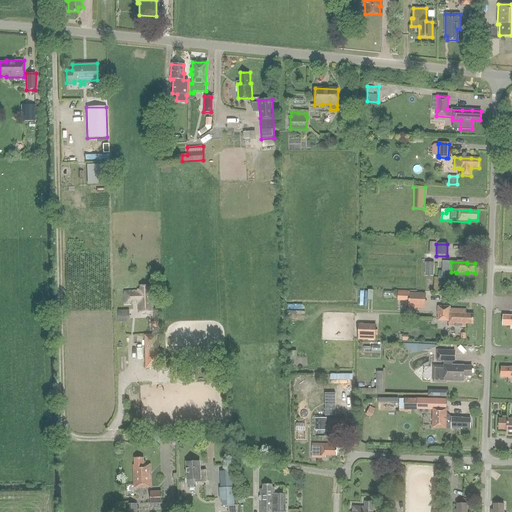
[(434,276),(434,264),(426,264),(426,276),(434,276)]
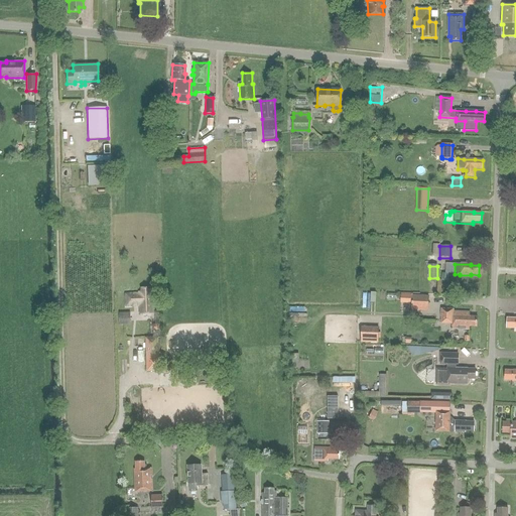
[(139,293),(126,293),(126,306),(140,306),(140,313),(154,313),(154,297),(151,298),(151,287),(142,288),(142,291),(139,291),(139,293)]
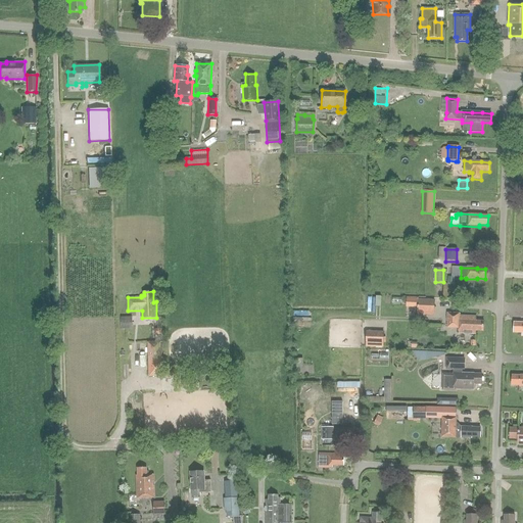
[(433,317),(434,301),(418,300),(417,316),(433,317)]
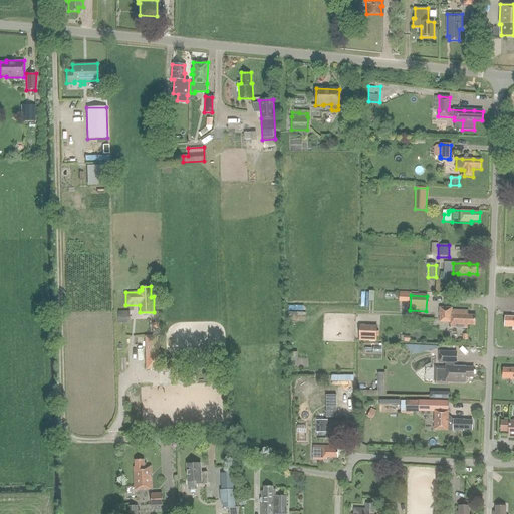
[(476,325),(476,315),(468,315),(468,311),(452,311),(452,309),(439,309),(439,317),(440,317),(440,323),(451,323),(451,328),(468,328),(468,325),(476,325)]
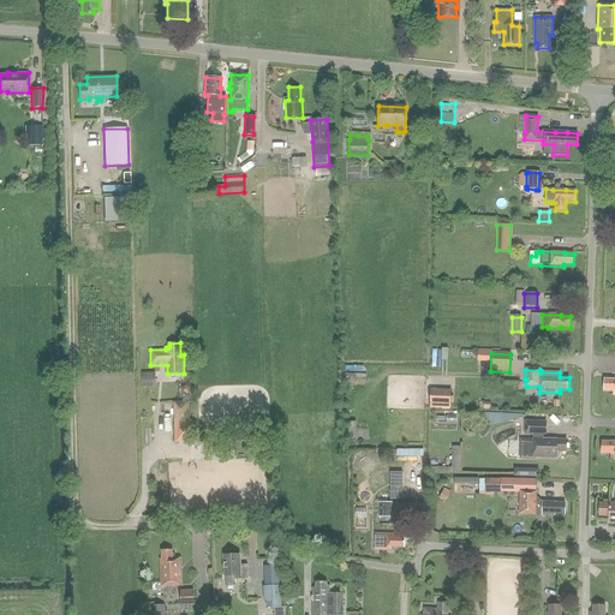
[(156,372),(143,374),(143,388),(156,387),(156,372)]
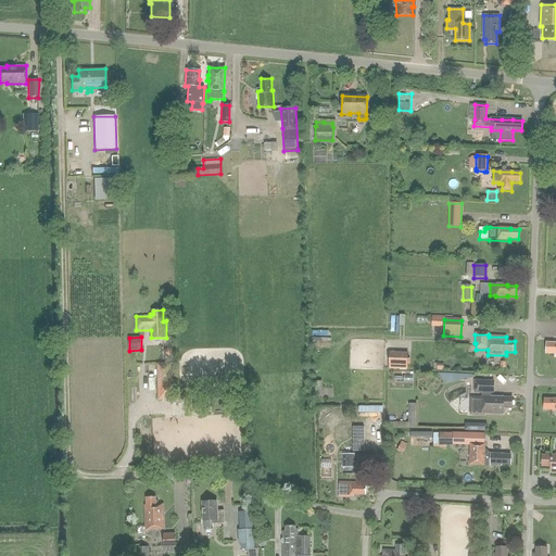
[(555,357),(555,356),(555,343),(555,344),(555,343),(546,343),(546,353),(555,353),(555,357)]
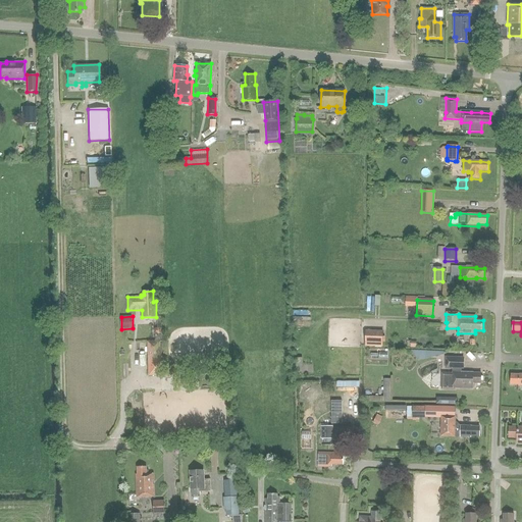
[(365,331),(365,343),(372,343),(382,344),(383,332),(365,331)]
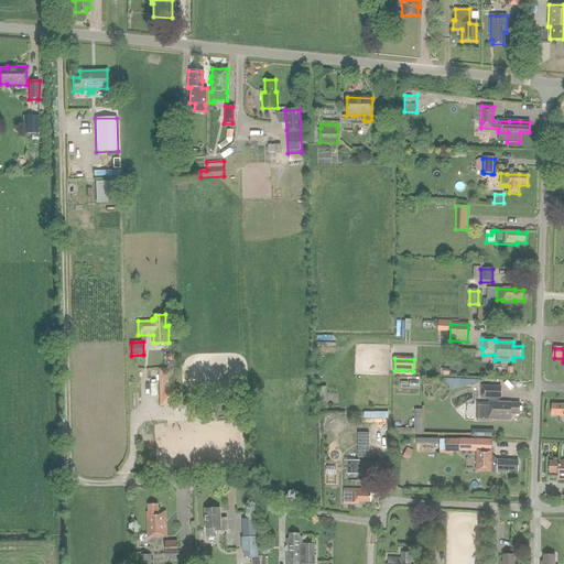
[(160,369),(161,405),(174,405),(173,369),(160,369)]
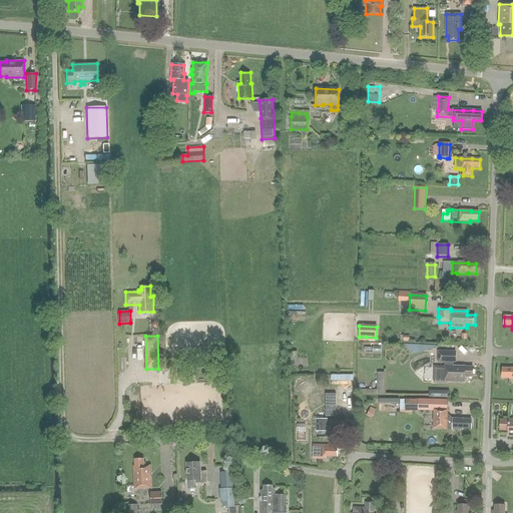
[(447,382),(464,383),(465,378),(473,378),(473,368),(465,368),(452,367),(452,363),(456,363),(456,353),(439,352),(439,363),(445,363),(445,368),(435,368),(434,383),(447,384),(447,382)]
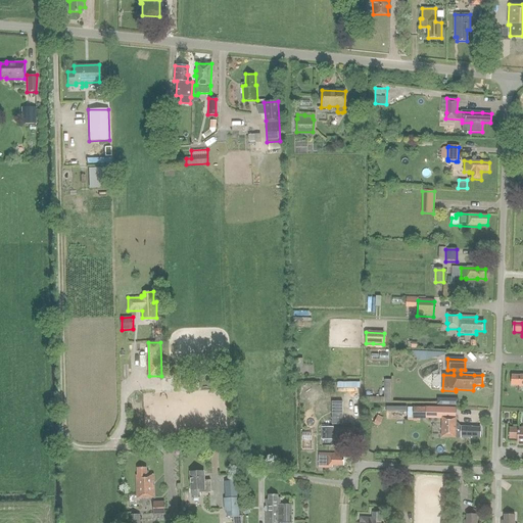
[(512,376),(512,385),(520,385),(520,387),(522,386),(522,375),(520,376),(512,376)]
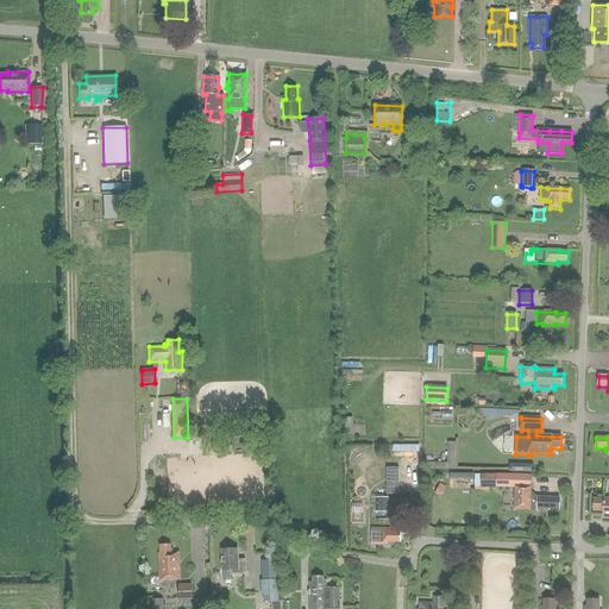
[(223,439),(203,440),(203,450),(223,450),(223,439)]
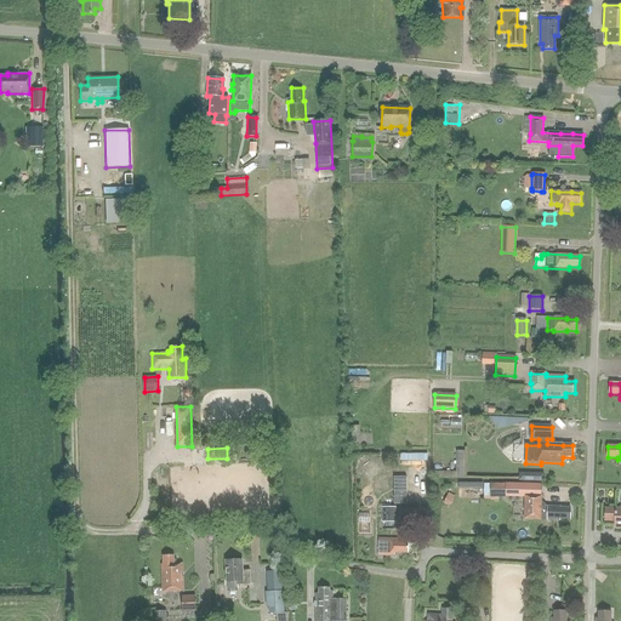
[(427,479),(428,463),(419,462),(417,479),(427,479)]
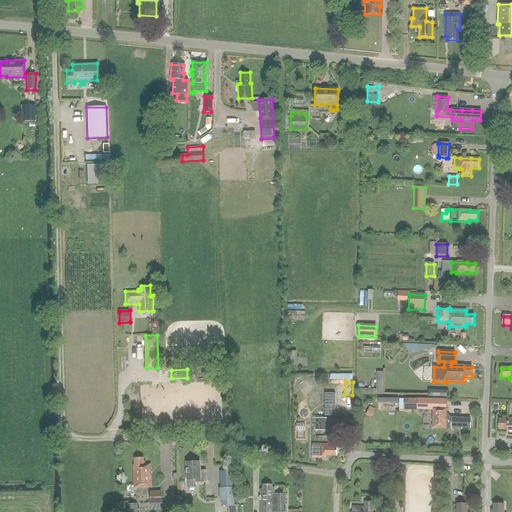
[(417,398),(404,398),(404,399),(398,399),(398,411),(405,411),(404,412),(411,412),(411,410),(417,410),(417,398)]
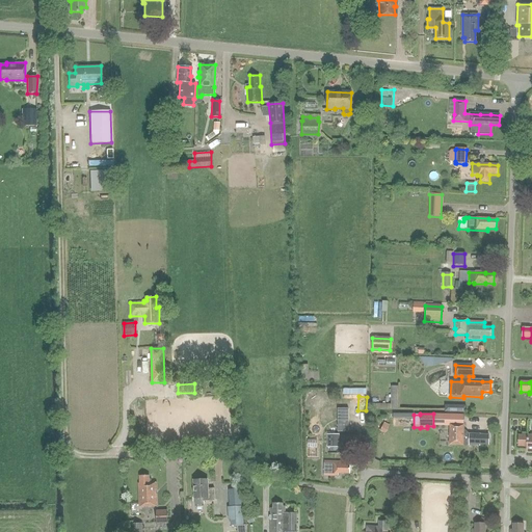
[(338,432),(348,432),(348,421),(338,421),(338,432)]
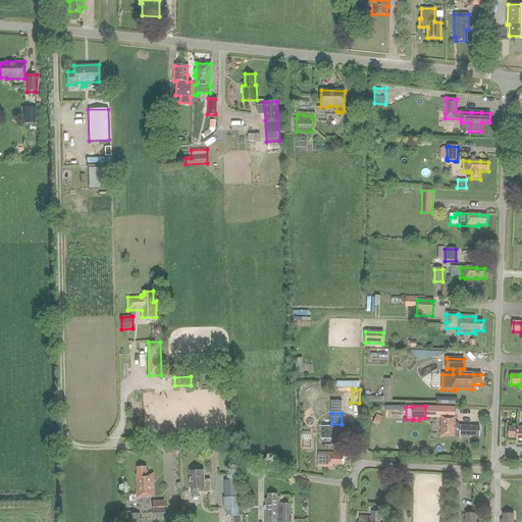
[(382,417),(377,414),(373,423),(378,426),(382,417)]
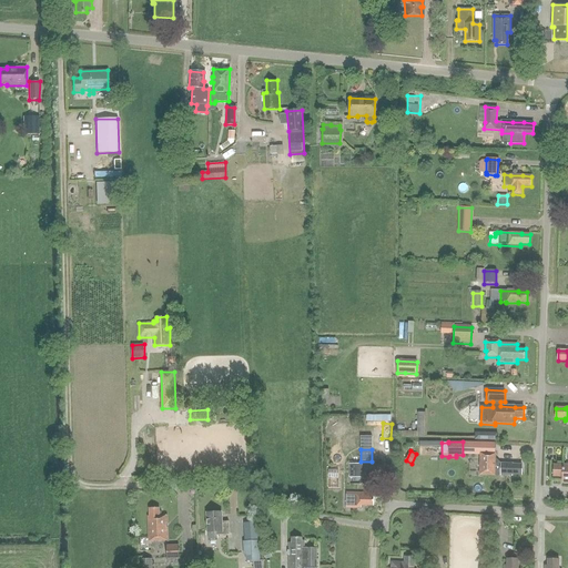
[(480,455),(480,466),(482,466),(480,475),(480,476),(495,477),(495,476),(500,476),(500,477),(513,477),(513,476),(521,476),(521,465),(513,465),(500,464),(500,465),(495,465),(495,455),(480,455)]
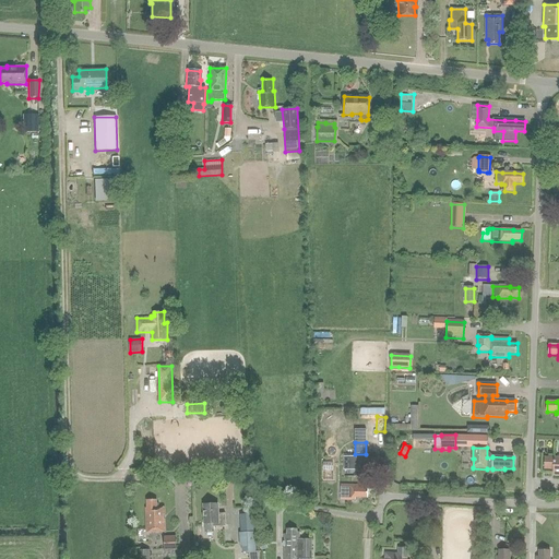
[(355,470),(355,456),(344,456),(344,470),(355,470)]
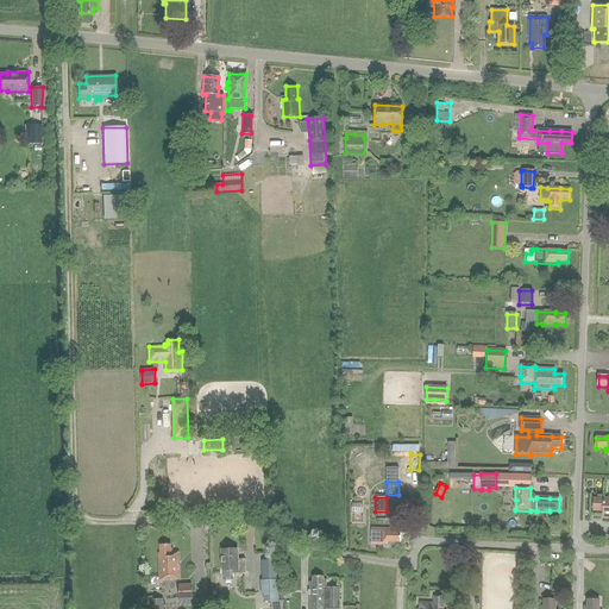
[(608,498),(604,498),(603,500),(594,498),(594,512),(603,512),(603,518),(608,518),(608,498)]
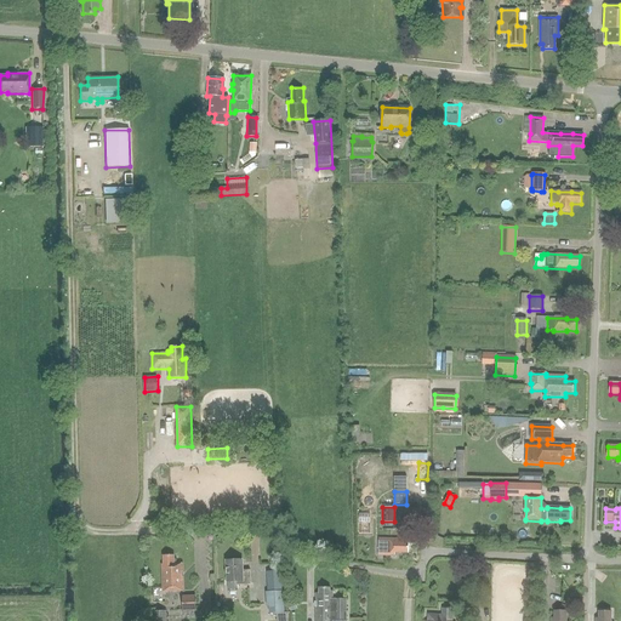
[(379,539),(379,556),(387,556),(387,553),(389,553),(389,556),(394,556),(394,553),(409,553),(409,542),(404,542),(404,540),(379,539)]
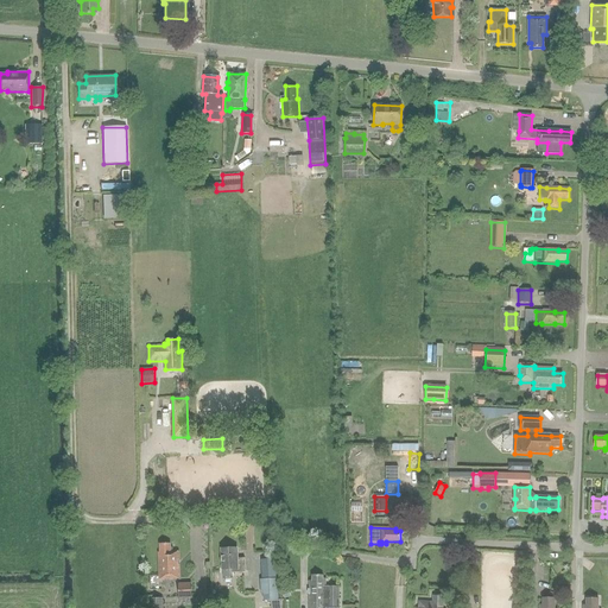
[(158,552),(158,578),(178,577),(178,551),(170,551),(170,543),(159,543),(159,552),(158,552)]
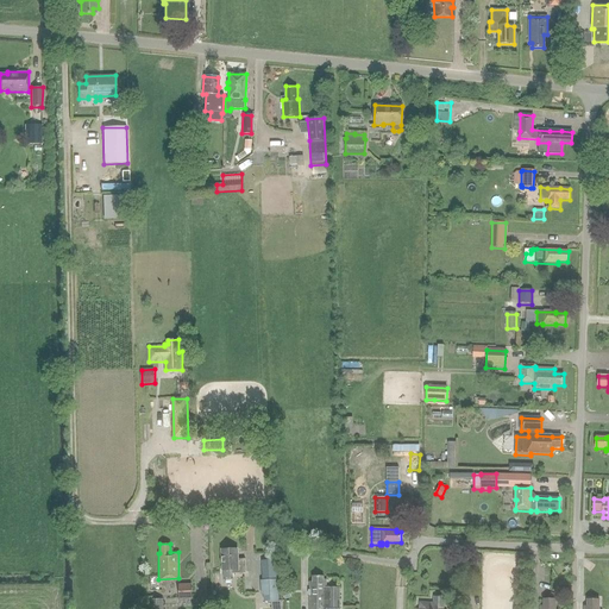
[(232,573),(245,573),(244,559),(237,559),(237,548),(221,550),(221,570),(223,577),(232,577),(232,573)]
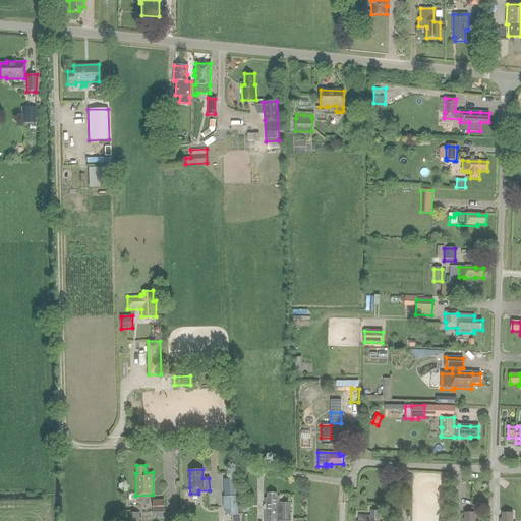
[(290,520),(290,502),(279,503),(279,496),(276,496),(276,493),(267,493),(267,498),(265,498),(264,520),(290,520)]
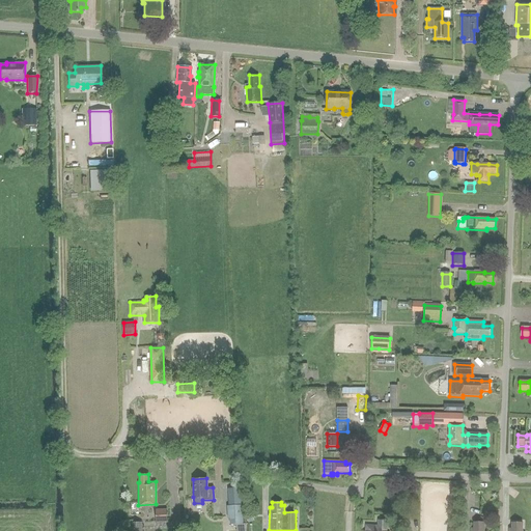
[(243,524),(242,505),(227,506),(228,519),(230,519),(230,525),(243,524)]
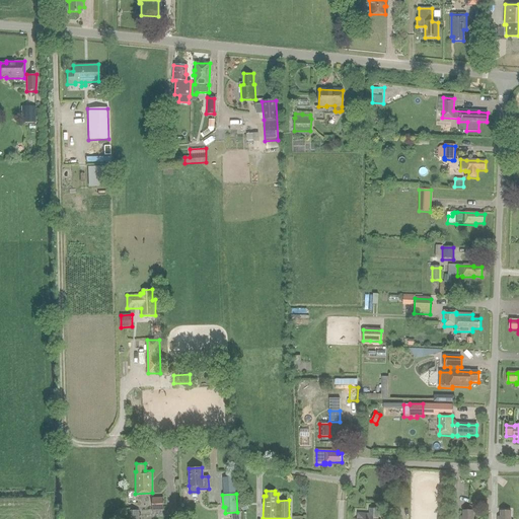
[(152,499),(152,510),(162,510),(162,498),(152,499)]
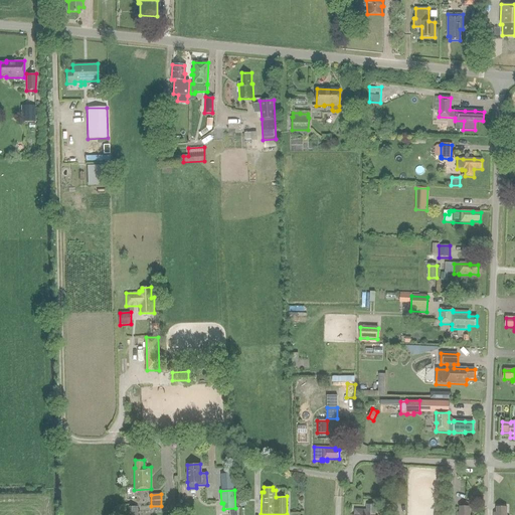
[(246,505),(243,498),(237,501),(240,507),(246,505)]
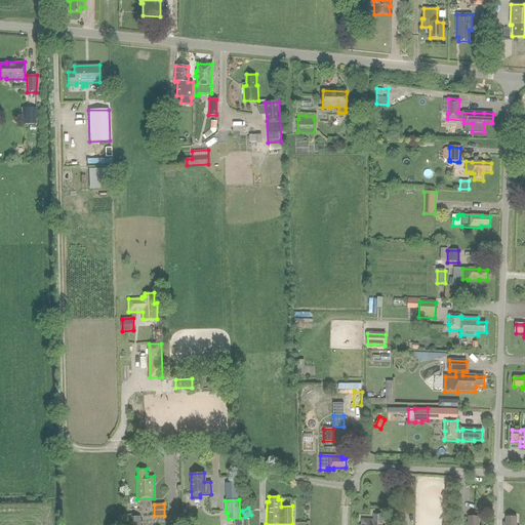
[(381,524),(382,514),(373,514),(373,520),(361,519),(361,524),(359,524),(381,524)]
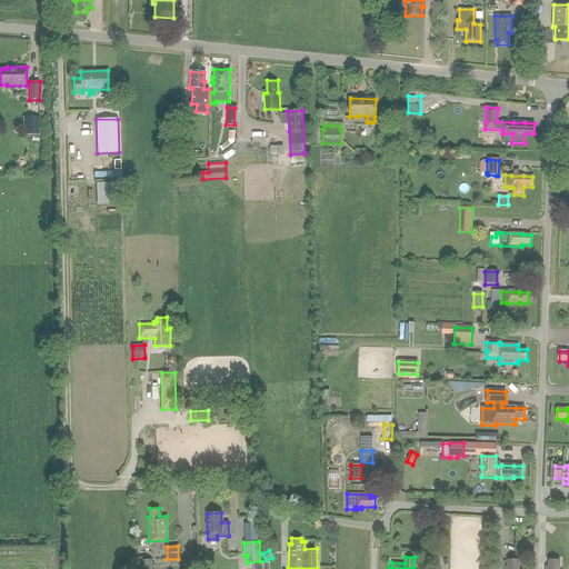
[(150,568),(151,559),(140,560),(139,568),(150,568)]
